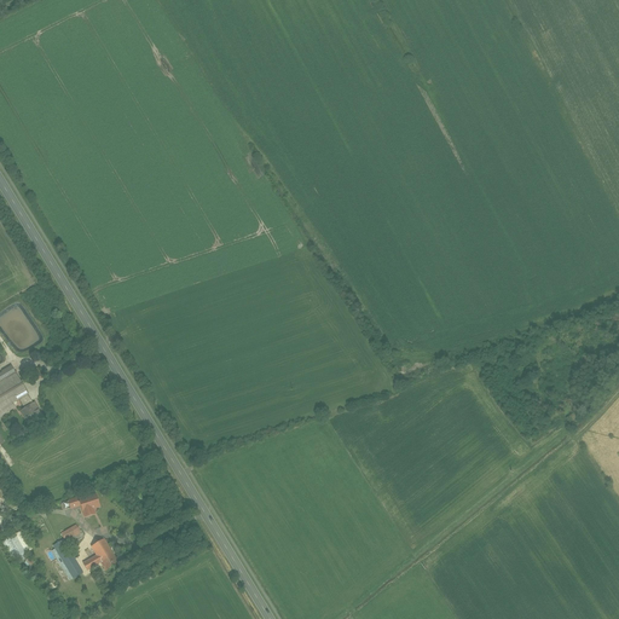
[(0,444),(4,443),(0,435),(0,416),(15,409),(12,405),(19,401),(24,409),(34,403),(11,366),(0,372),(0,444)]
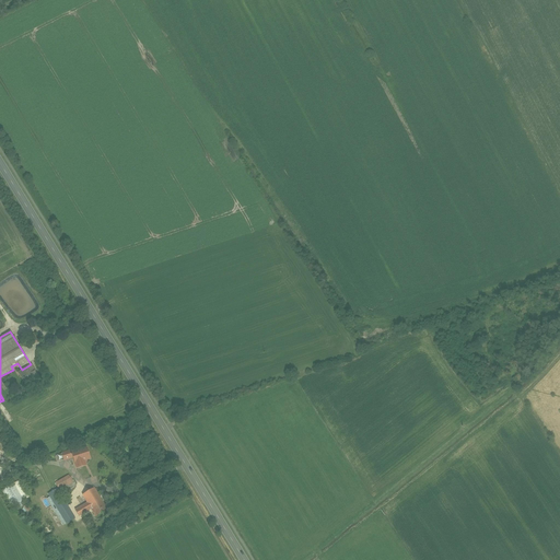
[(30,345),(35,343),(33,333),(26,335),(30,345)]
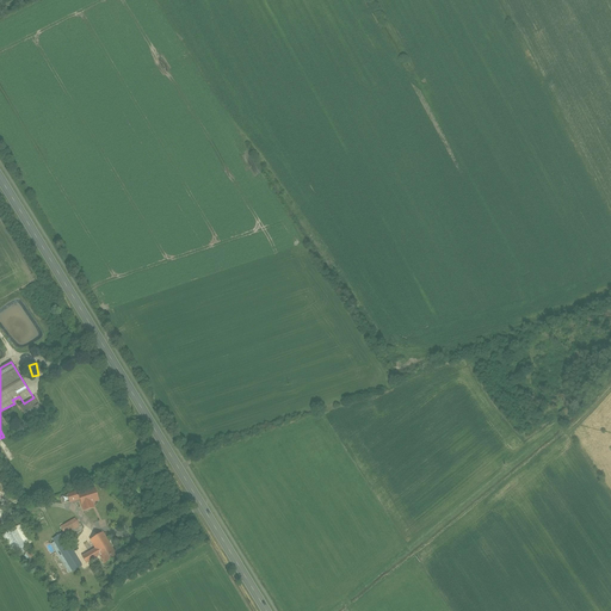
[(45,418),(34,397),(24,403),(20,407),(32,426),(45,418)]
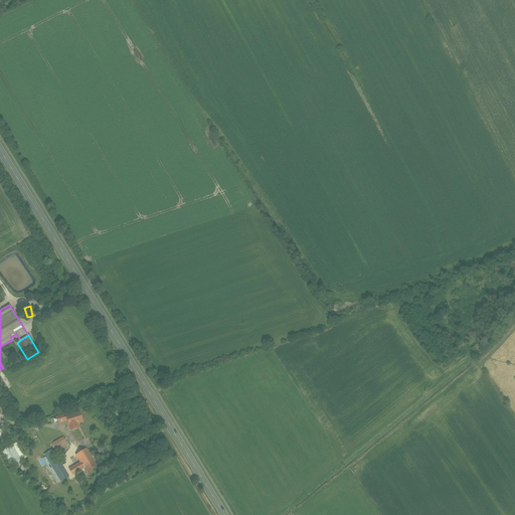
[(79,411),(57,418),(59,423),(67,420),(70,432),(79,428),(77,424),(83,422),(79,411)]
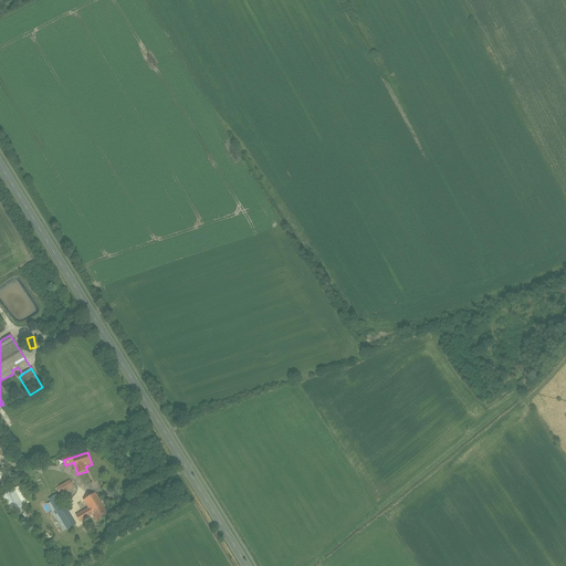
[(69,491),(74,489),(70,481),(56,489),(60,494),(67,490),(69,491)]
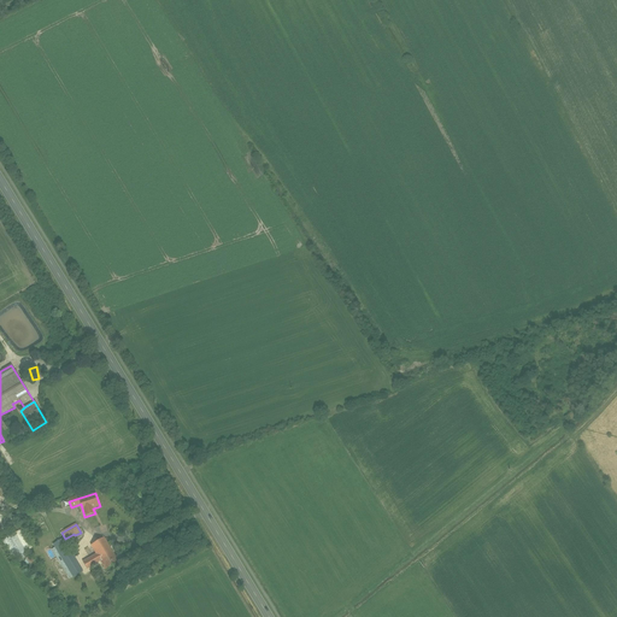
[(16,533),(0,539),(10,559),(24,552),(16,533)]
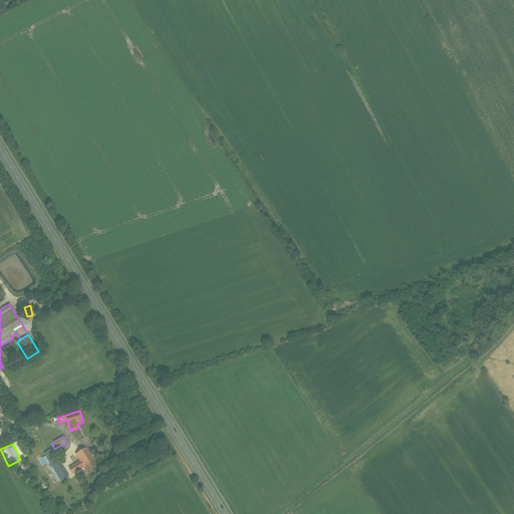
[(69,477),(53,449),(45,454),(46,456),(43,458),(57,483),(69,477)]
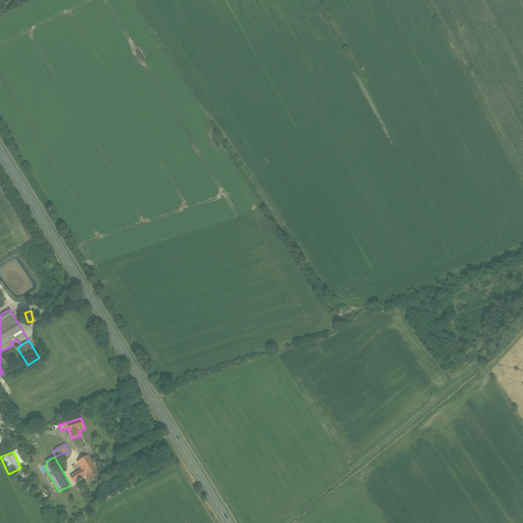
[(101,479),(88,457),(77,463),(82,472),(73,478),(75,482),(85,476),(90,485),(101,479)]
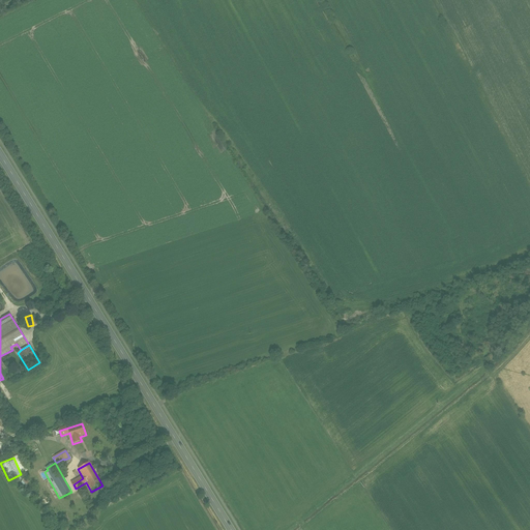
[(24,486),(30,481),(26,476),(21,480),(24,486)]
